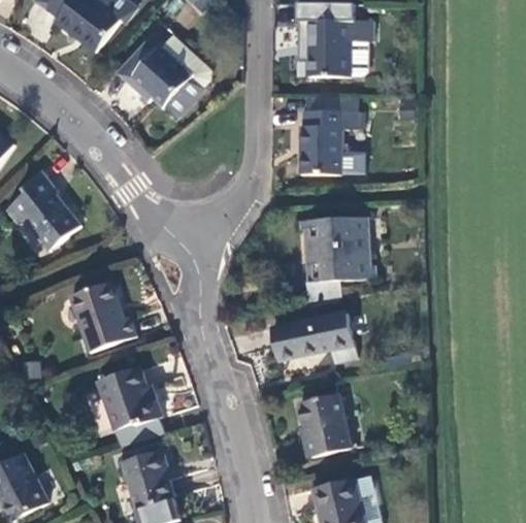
[(42,0),(41,1),(57,13),(53,18),(92,50),(118,17),(97,0),(42,0)]
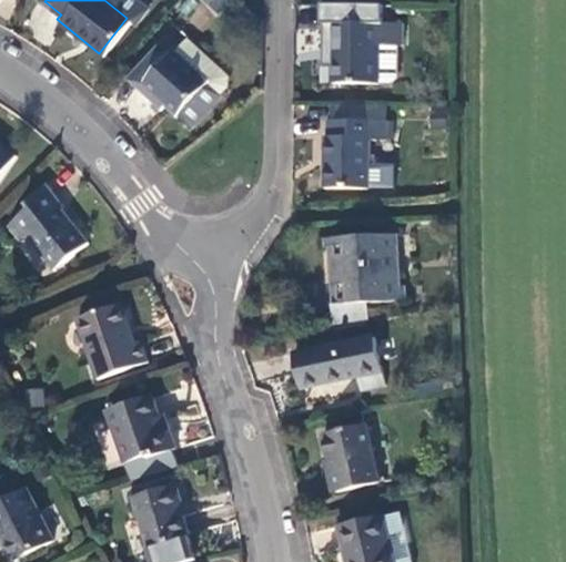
[(203,0),(215,10),(223,0),(203,0)]
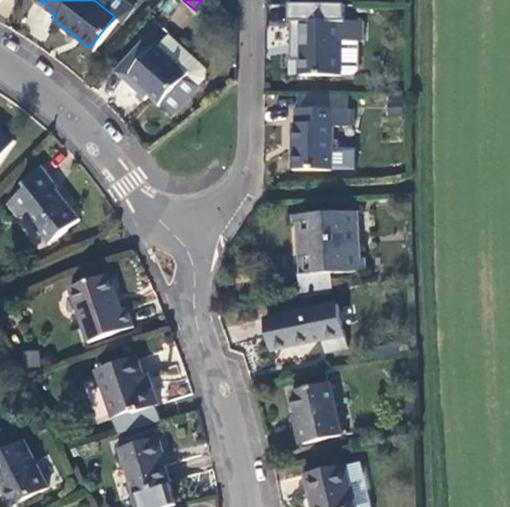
[(358,17),(337,17),(290,16),(289,32),(292,32),(297,32),(296,71),(336,72),(336,71),(348,71),(353,67),(353,37),(358,38),(358,17)]
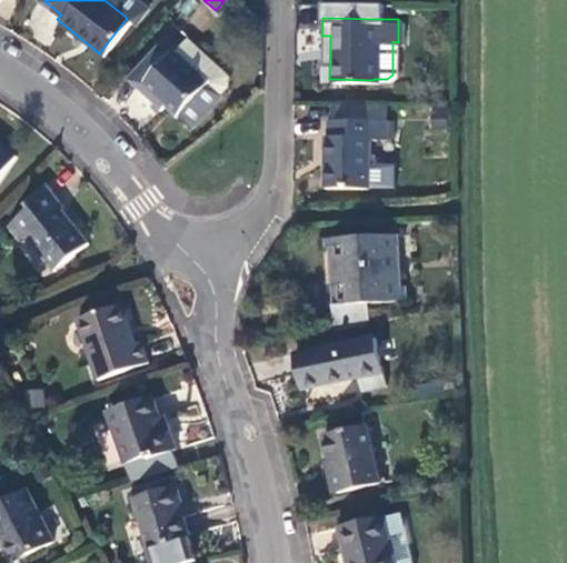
[(173,44),(161,34),(123,78),(156,107),(159,101),(172,113),(173,111),(188,124),(216,93),(201,81),(202,80),(170,49),(173,44)]
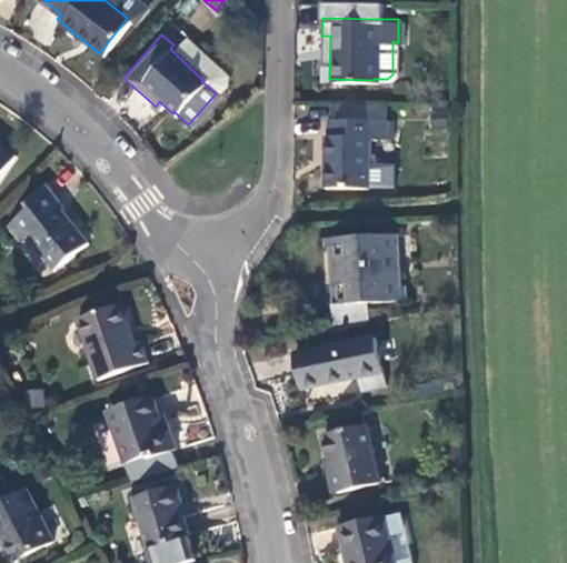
[(329,100),(329,116),(380,116),(380,101),(329,100)]
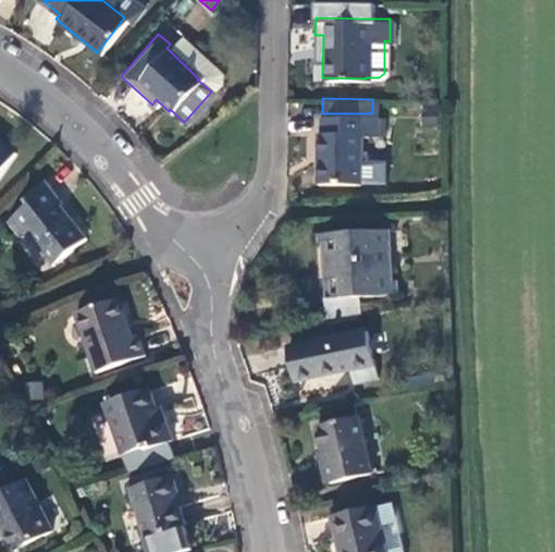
[(371,134),(372,113),(322,113),(317,113),(317,127),(313,129),(312,179),(356,180),(356,133),(371,134)]
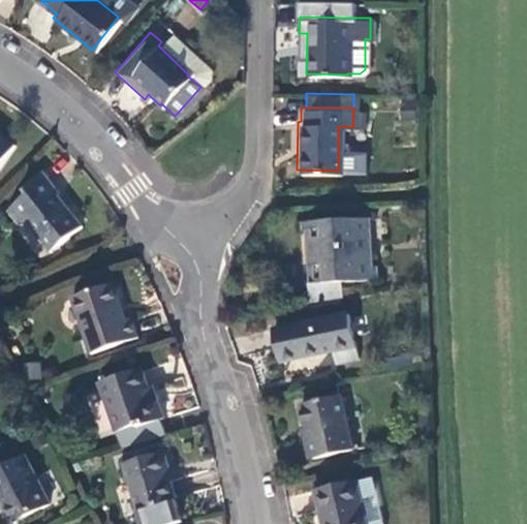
[(43,249),(76,223),(53,191),(55,189),(38,166),(22,186),(25,190),(3,207),(13,221),(20,217),(43,249)]
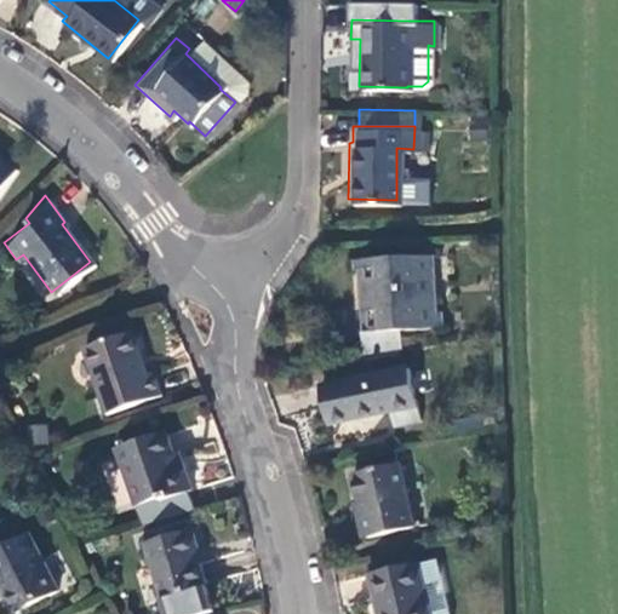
[(427,294),(424,256),(352,258),(352,268),(366,268),(366,304),(364,304),(364,330),(362,330),(362,357),(396,351),(395,330),(417,330),(439,323),(439,311),(431,311),(431,294),(427,294)]
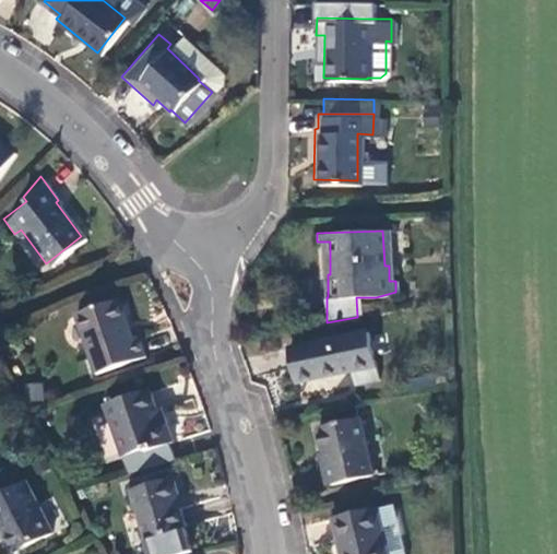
[(131,334),(118,294),(74,309),(94,369),(143,353),(137,332),(131,334)]
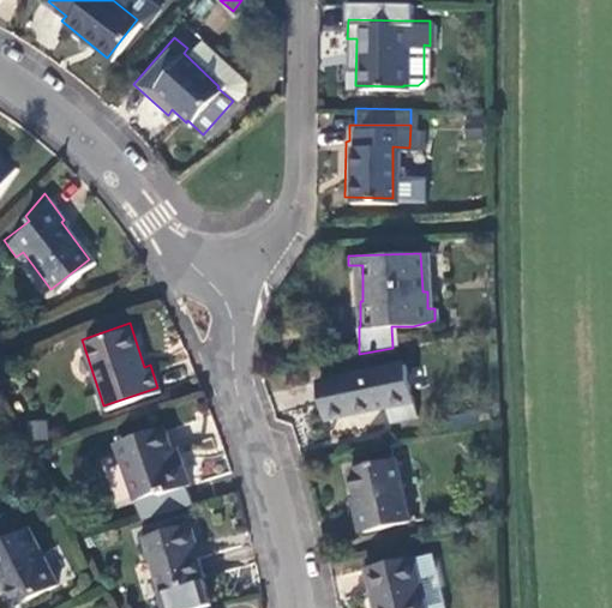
[(412,417),(402,365),(313,381),(321,419),(383,405),(387,422),(412,417)]
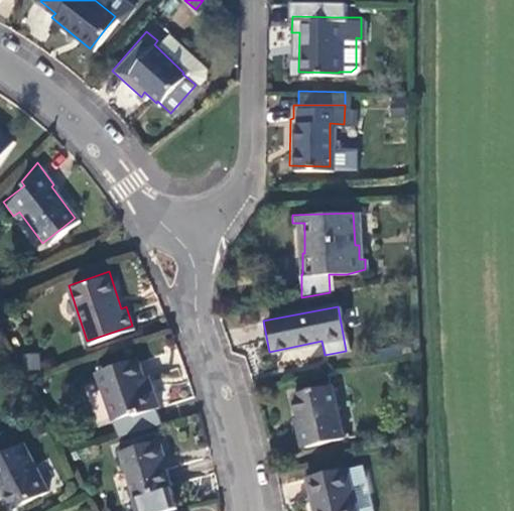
[(141,375),(136,357),(95,370),(110,418),(116,435),(158,422),(153,407),(155,406),(148,383),(144,384),(141,375)]
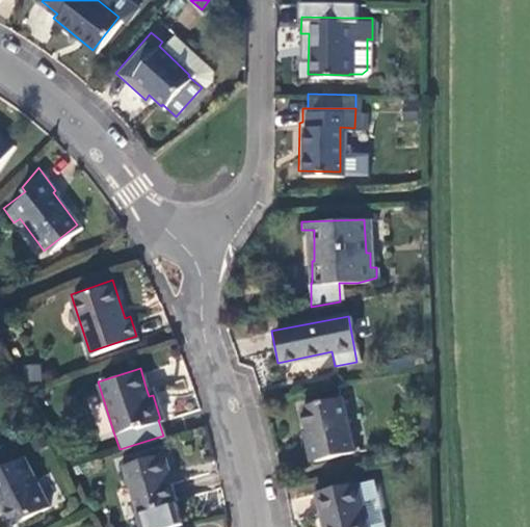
[(355,449),(343,396),(302,404),(308,427),(315,458),(355,449)]
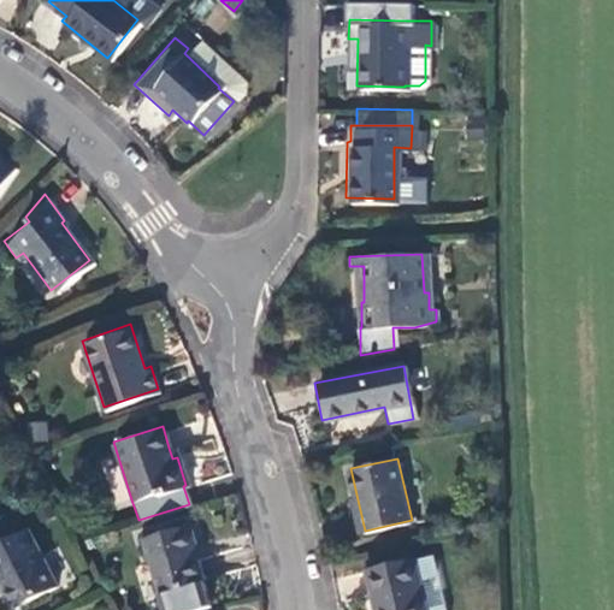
[(358,532),(365,531),(356,495),(350,496),(358,532)]
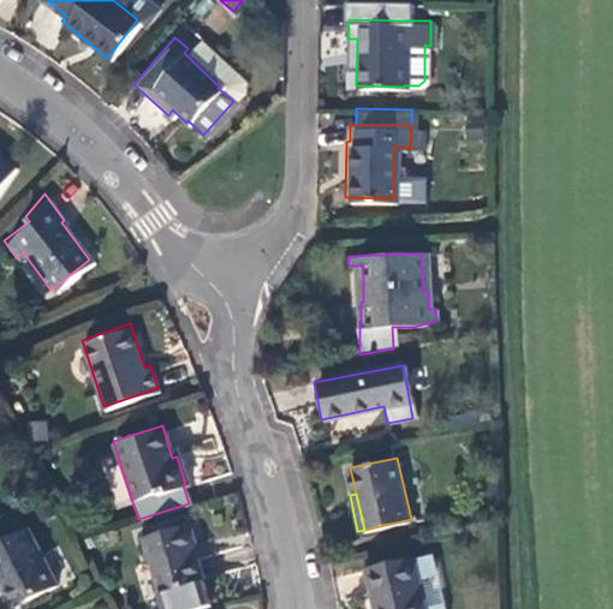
[(201,579),(186,523),(141,536),(156,592),(201,579)]
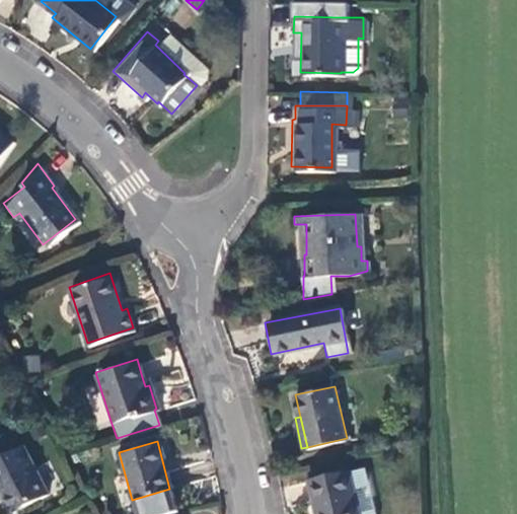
[(48,492),(24,445),(0,457),(0,481),(2,484),(0,485),(0,493),(9,512),(48,492)]
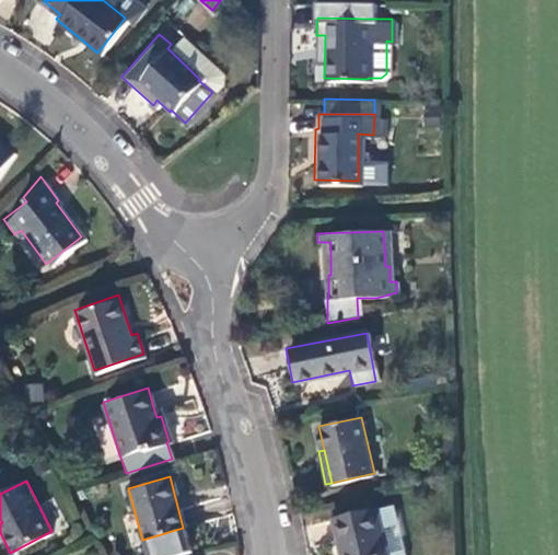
[(405,554),(394,504),(334,519),(340,554),(405,554)]
